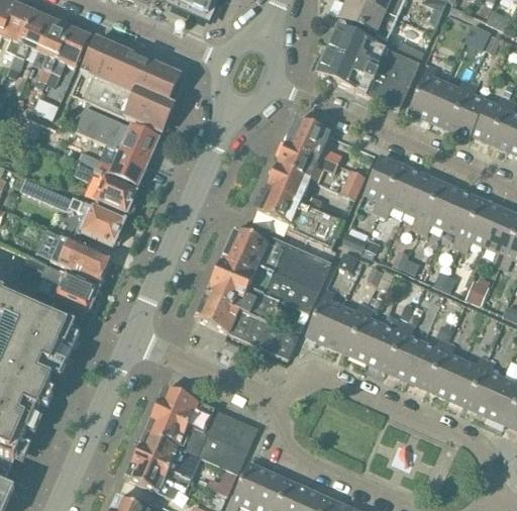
[(0,34),(2,35),(16,3),(9,0),(0,0),(0,34)]
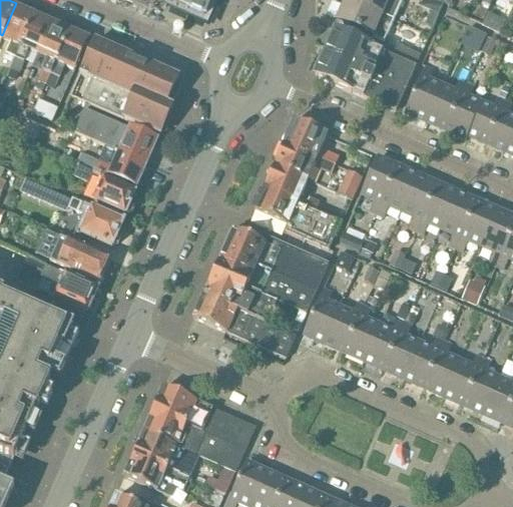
[(173,0),(203,13),(208,0),(173,0)]
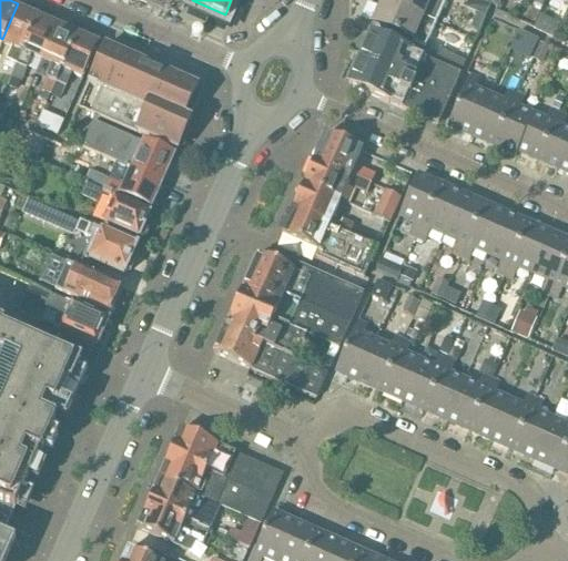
[(434,18),(392,0),(379,0),(372,19),(413,38),(414,36),(424,40),(434,18)]
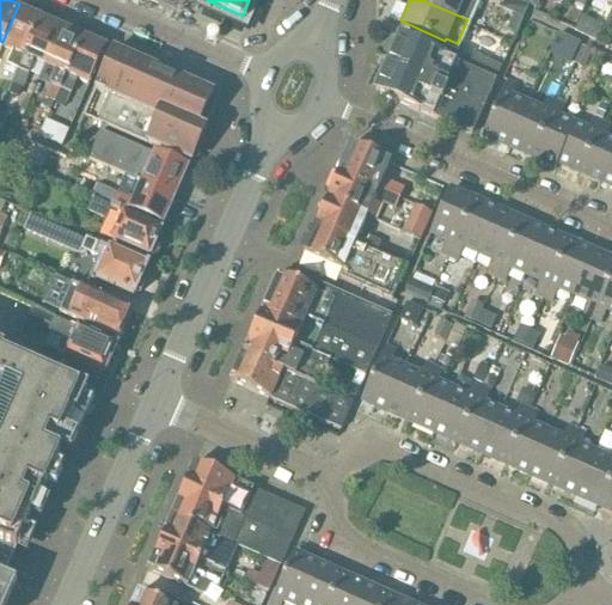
[(422,0),(467,19),(476,0),(422,0)]
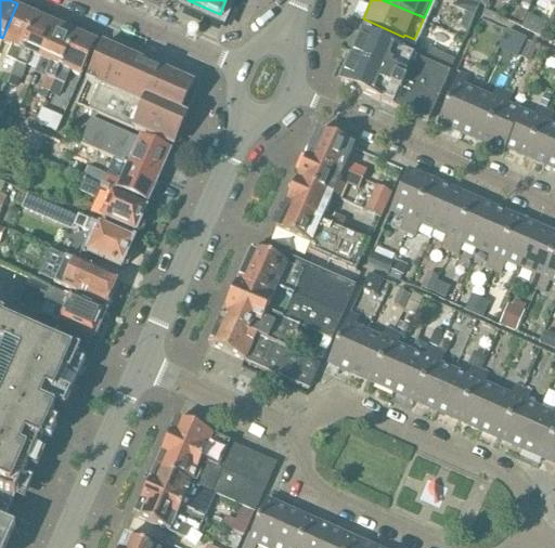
[(16,59),(37,12),(17,3),(2,38),(12,42),(7,54),(16,59)]
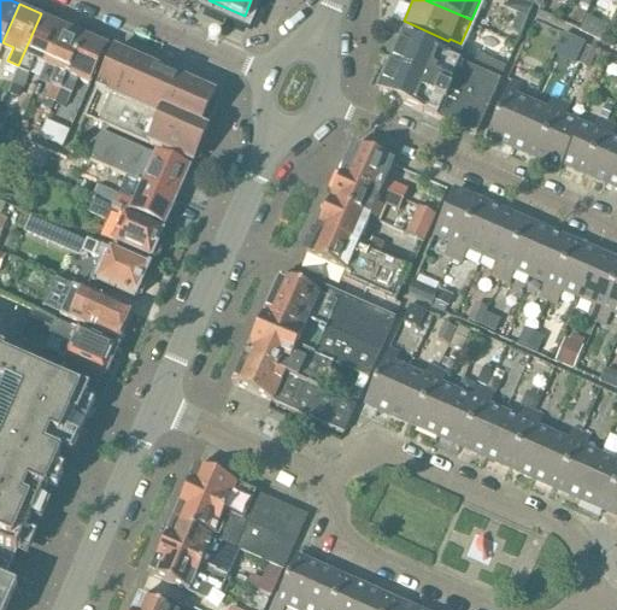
[(518,9),(512,23),(519,27),(527,12),(518,9)]
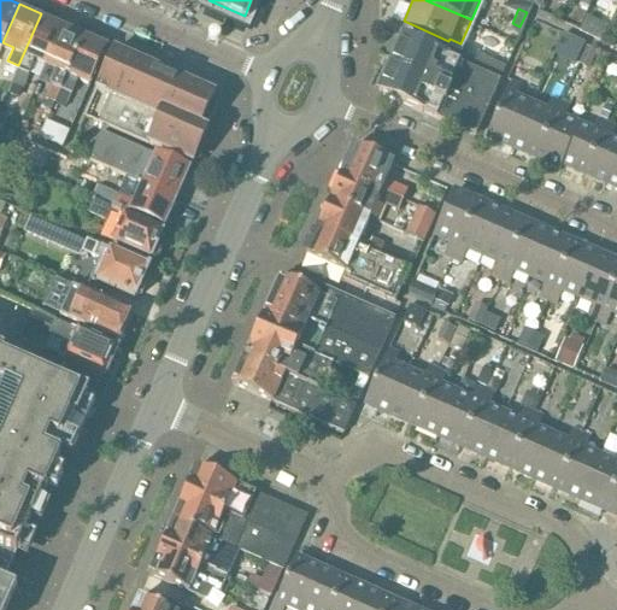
[(587,11),(580,25),(600,35),(607,21),(587,11)]
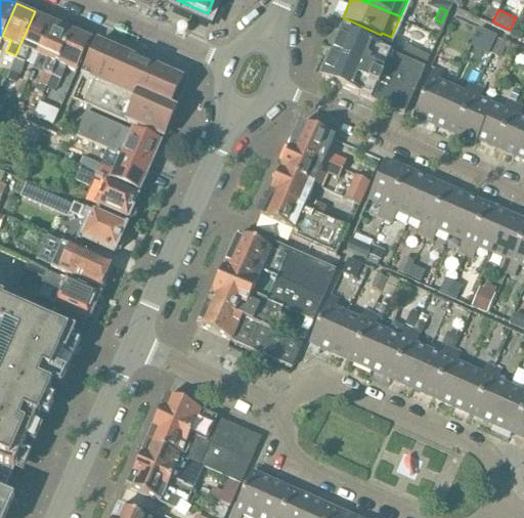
[(38,52),(52,19),(35,11),(15,55),(24,59),(29,48),(38,52)]
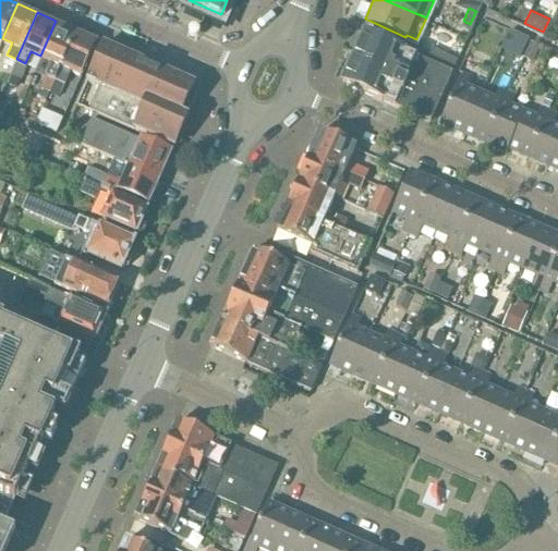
[(49,88),(75,28),(56,21),(40,56),(50,60),(40,84),(49,88)]
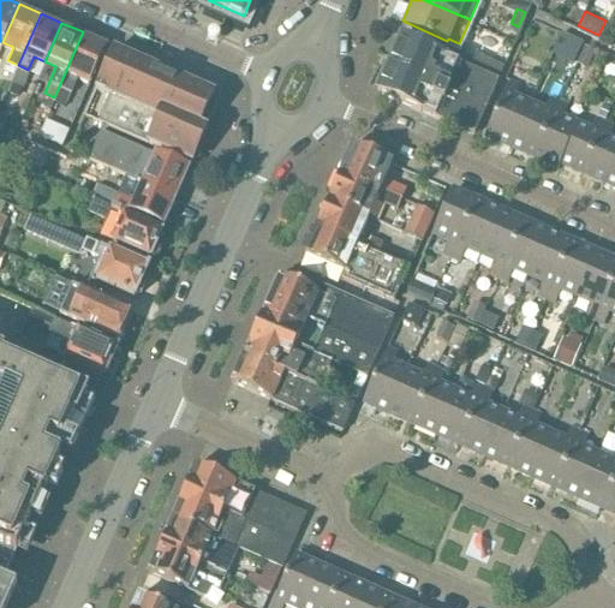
[(89,81),(106,42),(83,31),(54,97),(65,102),(77,76),(89,81)]
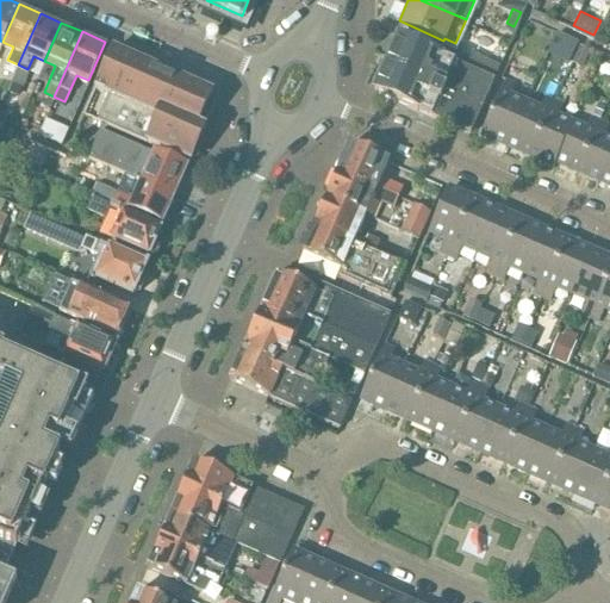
[(406,100),(406,101),(417,106),(417,105),(429,111),(470,129),(493,74),(465,62),(398,32),(396,37),(374,86),(406,100)]
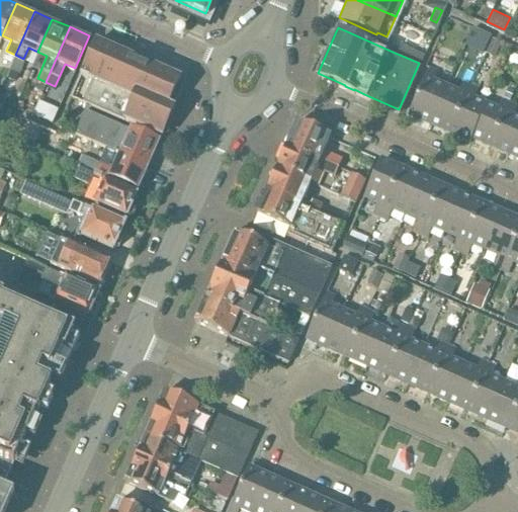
[(501,38),(492,34),(485,49),(495,53),(501,38)]
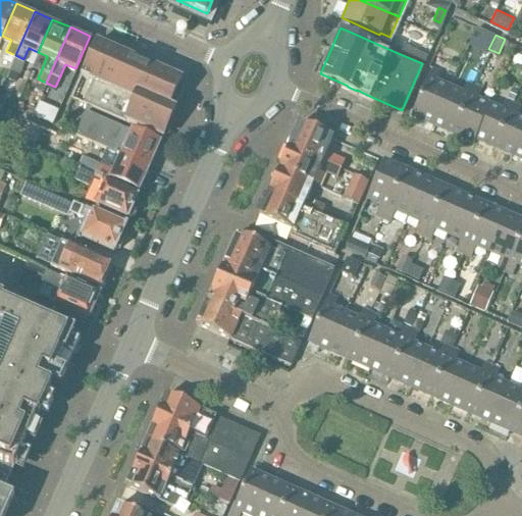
[(95,38),(80,73),(92,79),(87,92),(84,90),(81,98),(163,134),(175,105),(169,103),(181,74),(95,38)]
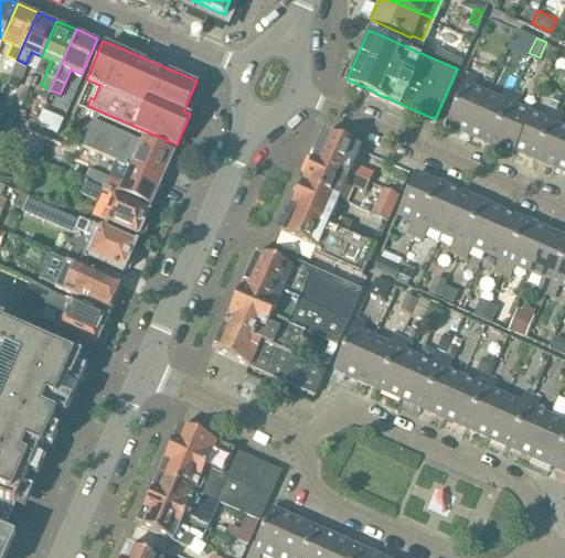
[(457,68),(464,56),(437,44),(430,57),(457,68)]
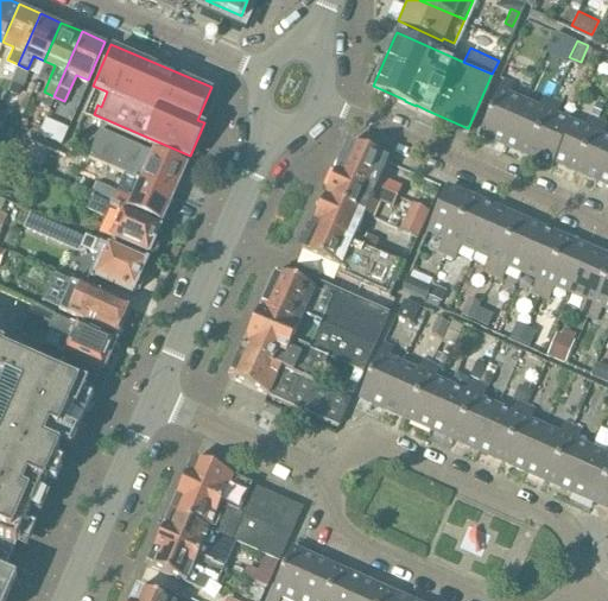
[(18,64),(12,77),(23,82),(27,69),(18,64)]
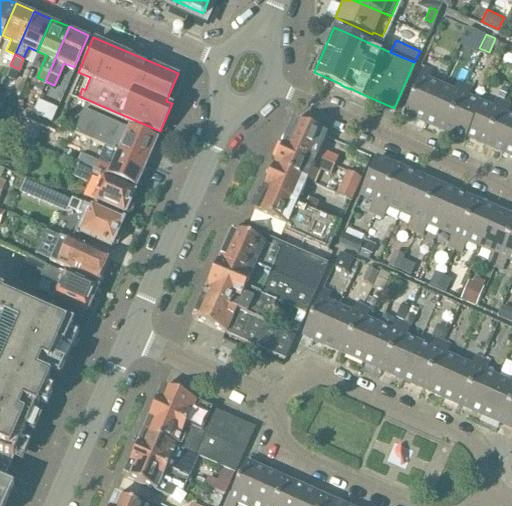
[(424,61),(404,108),(424,117),(440,80),(429,75),(433,65),(424,61)]
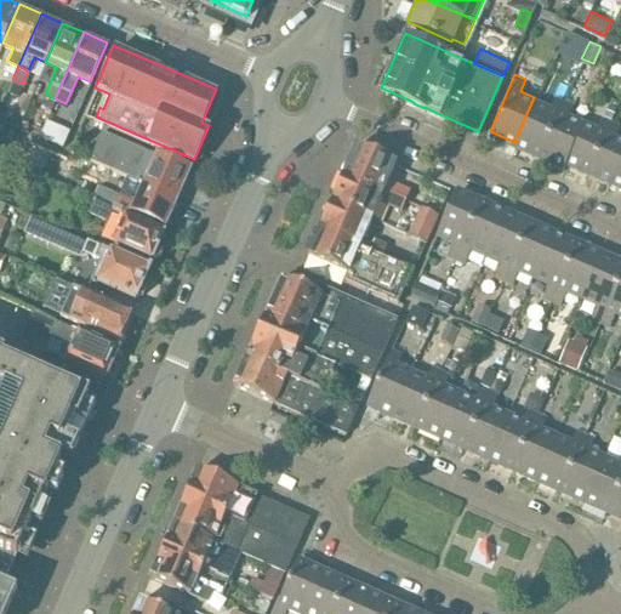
[(12,79),(9,89),(18,92),(23,84),(12,79)]
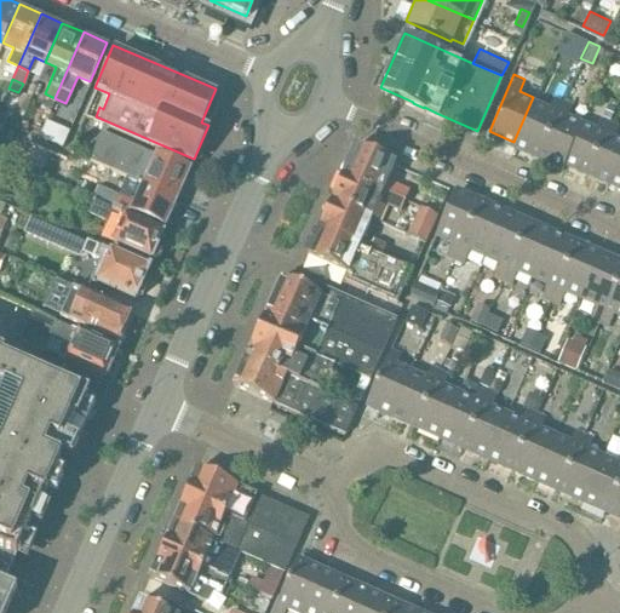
[(537,152),(562,96),(554,92),(549,103),(533,97),(514,142),(537,152)]
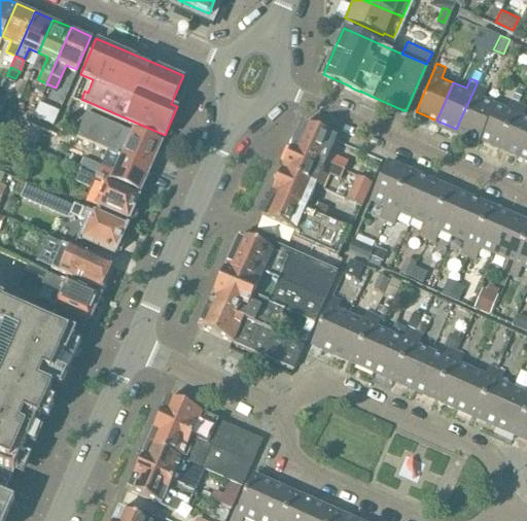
[(478,81),(456,129),(479,139),(481,135),(478,133),(493,99),(482,95),(486,84),(478,81)]
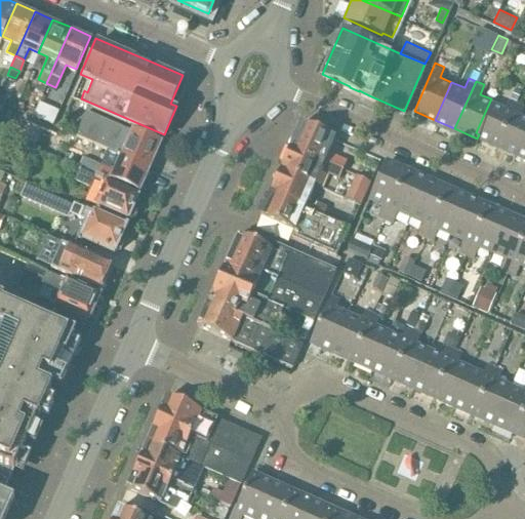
[(517,98),(521,87),(514,84),(510,95),(517,98)]
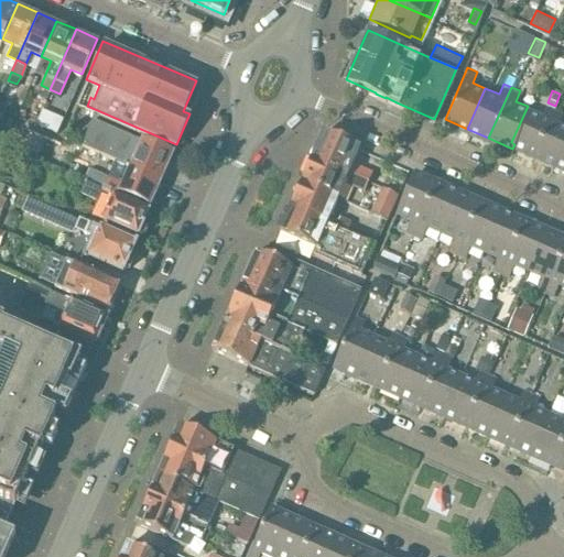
[(533,152),(553,105),(546,102),(542,112),(528,106),(511,142),(514,144),(533,152)]
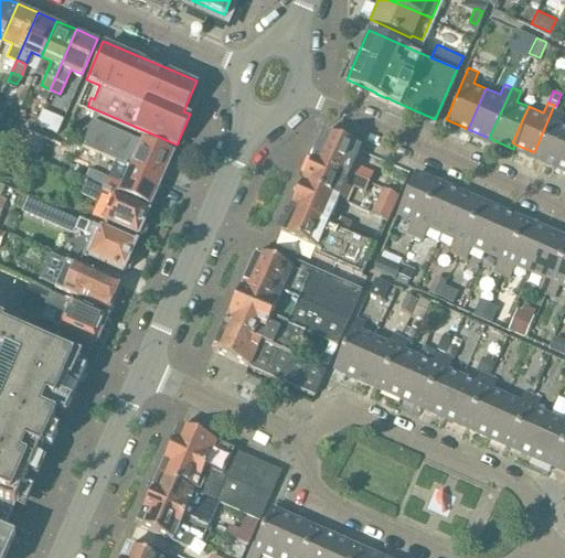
[(555,161),(564,138),(564,121),(560,120),(564,109),(554,105),(534,152),(555,161)]
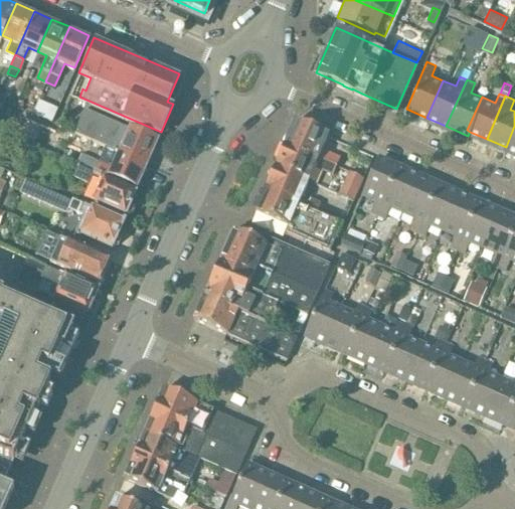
[(0,97),(0,111),(4,114),(9,102),(0,97)]
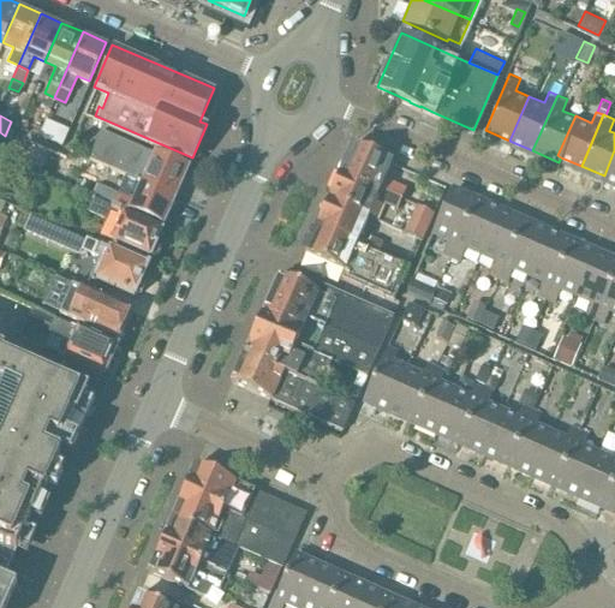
[(58,121),(46,115),(39,131),(51,136),(58,121)]
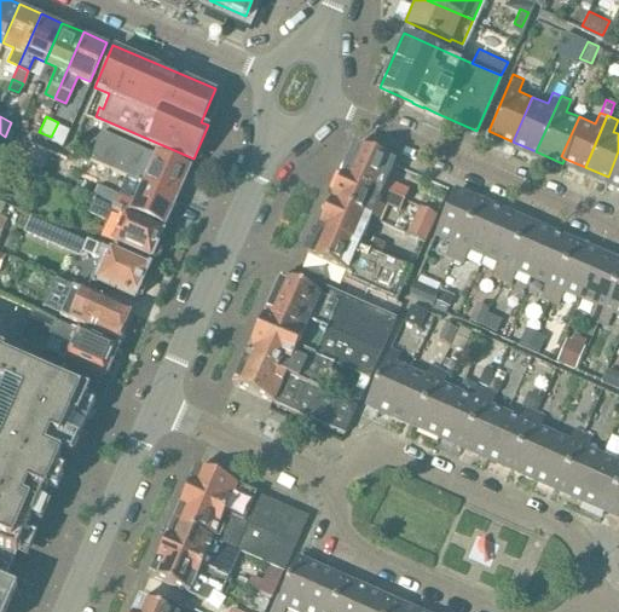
[(177,194),(190,165),(155,149),(155,150),(102,127),(88,156),(131,174),(177,194)]
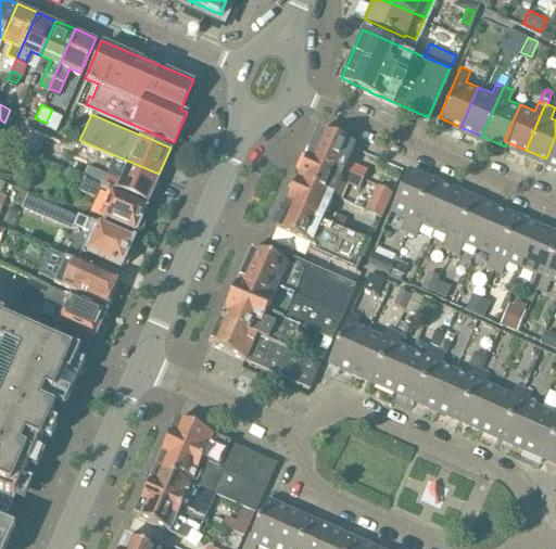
[(16,141),(34,149),(41,131),(24,124),(19,136),(16,141)]
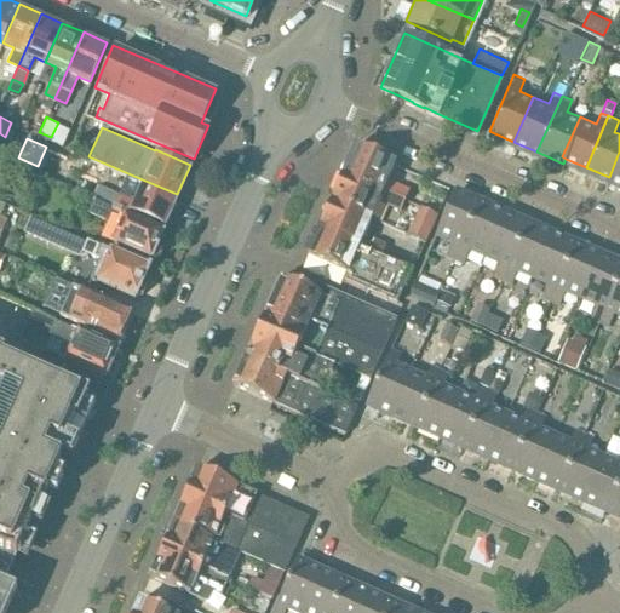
[(389,175),(396,159),(355,141),(343,170),(405,196),(409,184),(389,175)]
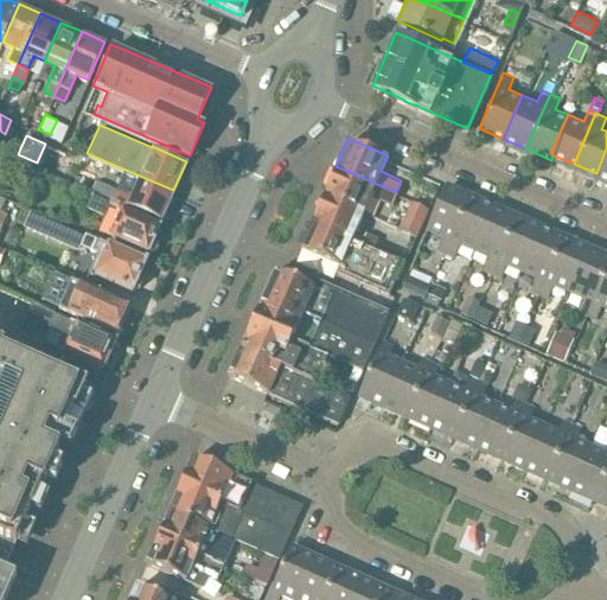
[(606,178),(606,148),(596,173),(606,178)]
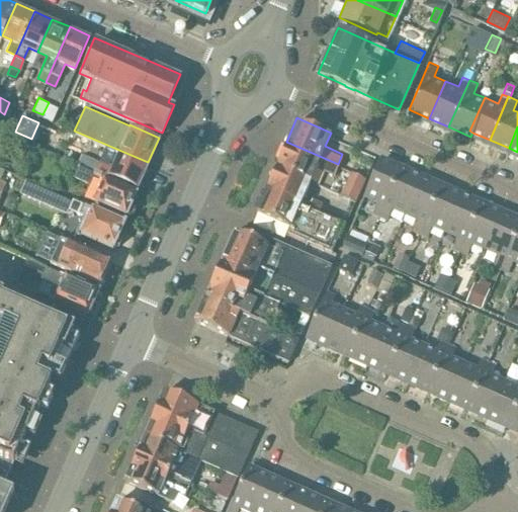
[(276,164),(311,179),(316,166),(334,172),(338,164),(286,142),(276,164)]
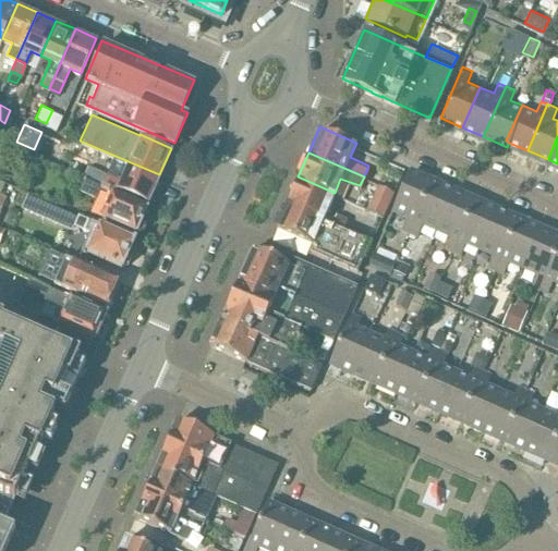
[(111,172),(107,170),(102,180),(148,200),(159,174),(118,157),(111,172)]
